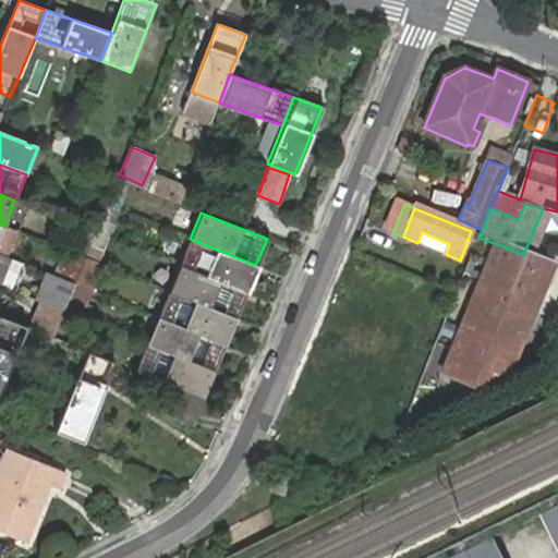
[(417,243),(446,254),(449,244),(422,232),(417,243)]
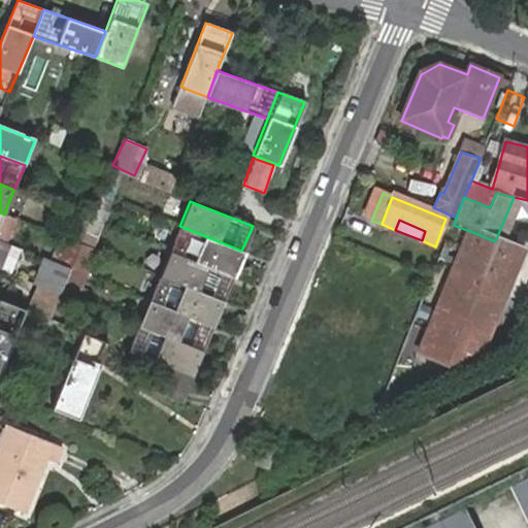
[(241,251),(179,226),(169,251),(231,274),(241,251)]
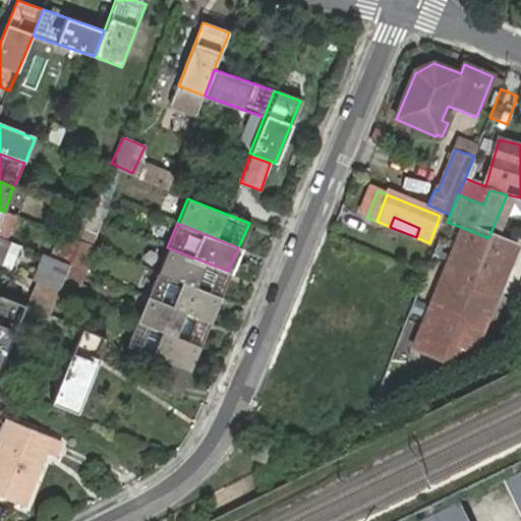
[(500,292),(518,249),(488,238),(466,229),(451,264),(480,277),(475,291),(481,294),(485,286),(500,292)]
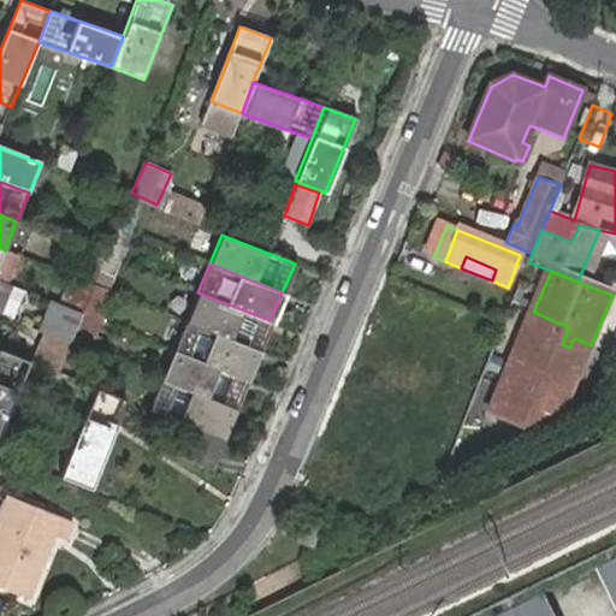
[(0,314),(11,319),(23,289),(0,279),(0,314)]
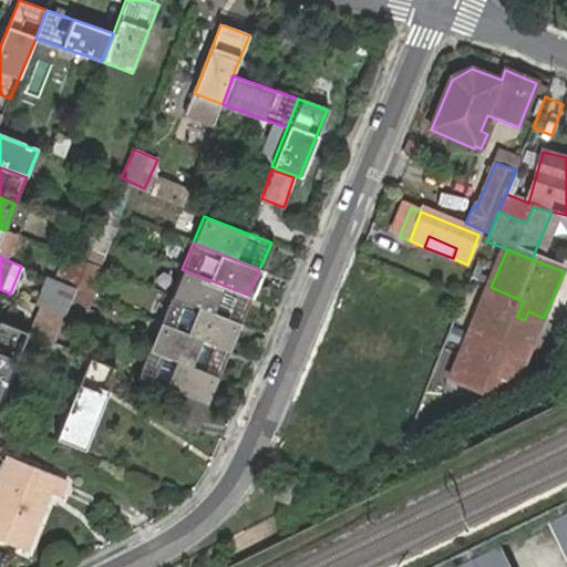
[(100,268),(82,261),(65,307),(83,313),(100,268)]
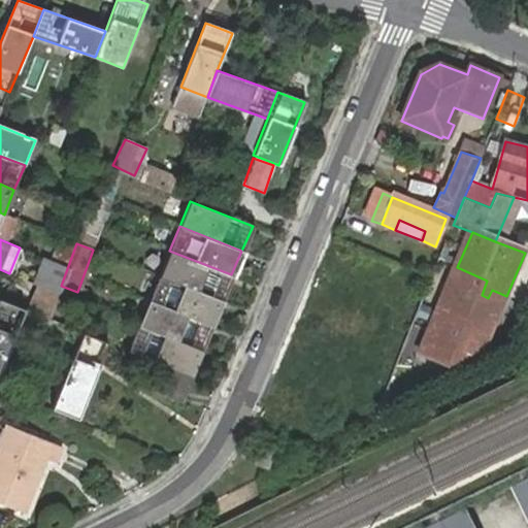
[(231,274),(169,251),(159,274),(221,299),(231,274)]
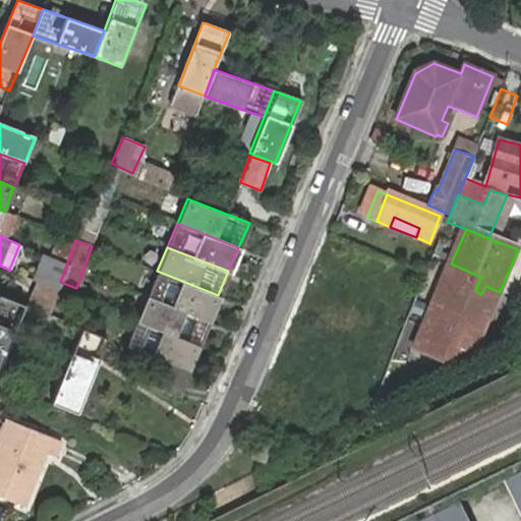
[(31,283),(58,289),(65,261),(38,254),(31,283)]
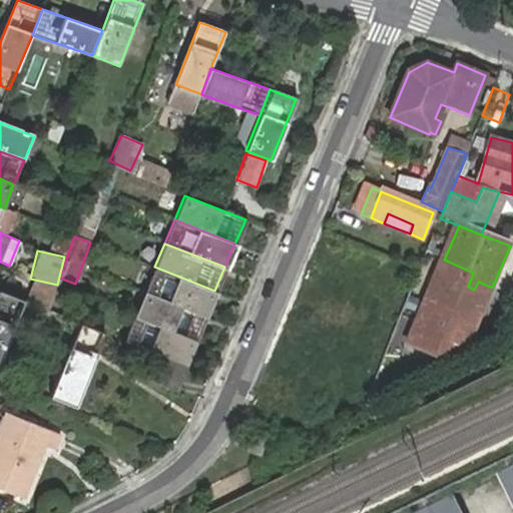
[(444,260),(408,345),(445,359),(452,343),(466,348),(492,288),(478,282),(474,290),(468,287),(473,273),(444,260)]
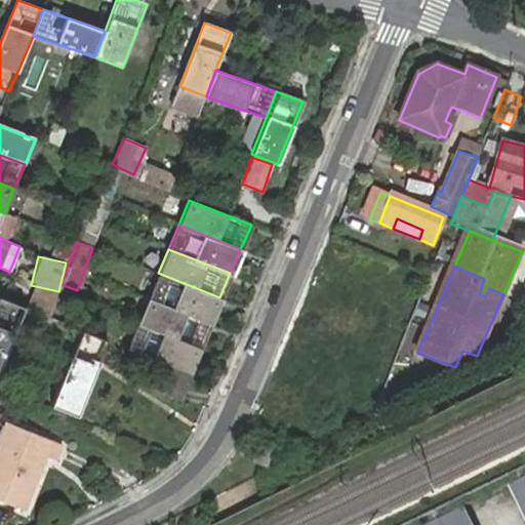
[(208,322),(219,297),(158,273),(148,298),(208,322)]
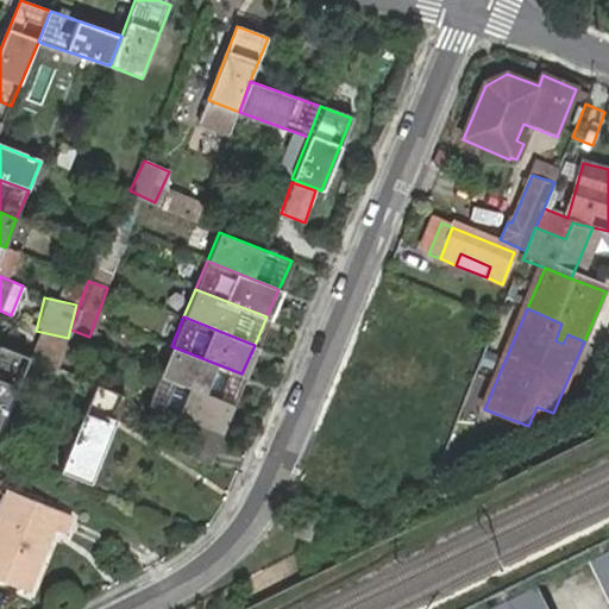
[(0,425),(29,356),(0,344),(0,425)]
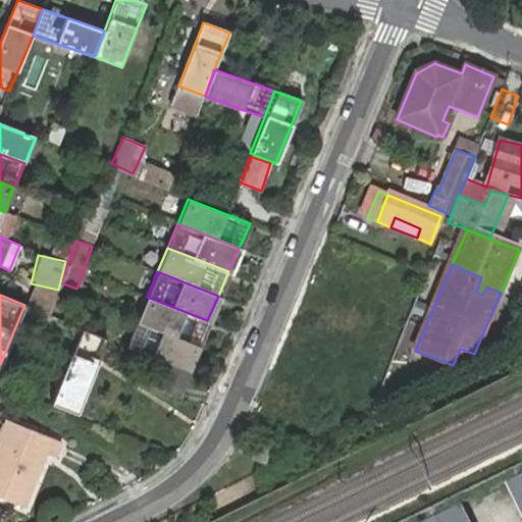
[(198,345),(207,320),(147,297),(137,321),(198,345)]
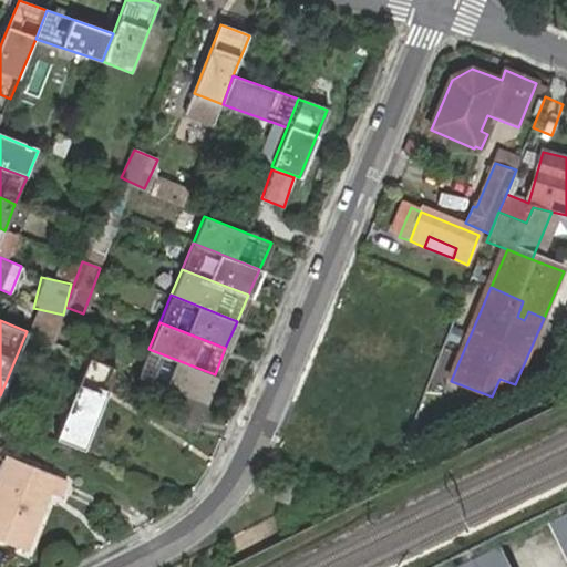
[(203,401),(215,374),(148,349),(137,375),(177,391),(203,401)]
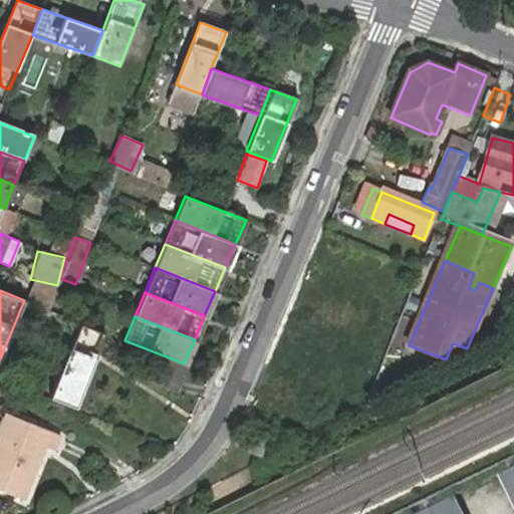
[(74,409),(104,332),(78,322),(49,398),(74,409)]
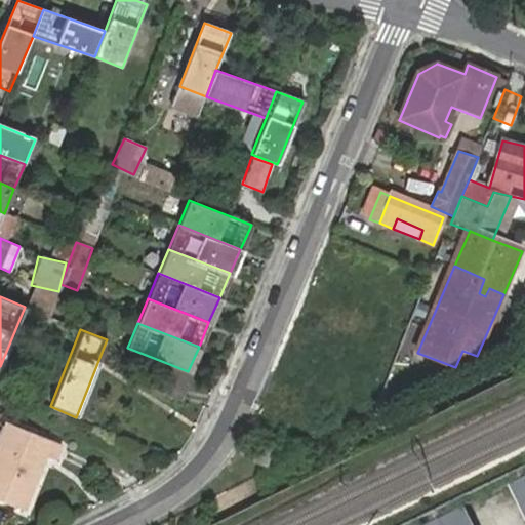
[(175,400),(188,371),(164,362),(152,390),(175,400)]
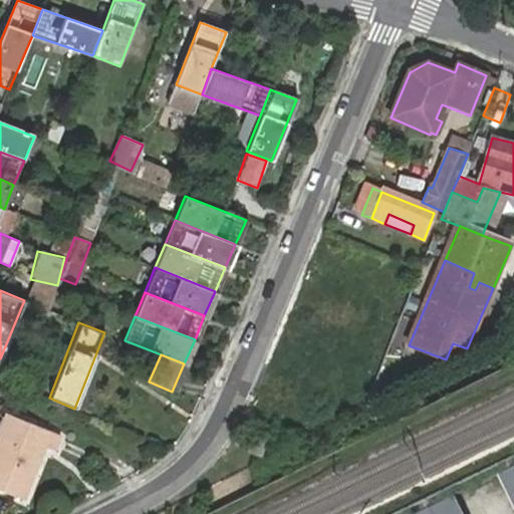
[(9,415),(0,435),(0,488),(24,499),(44,448),(55,452),(62,437),(9,415)]
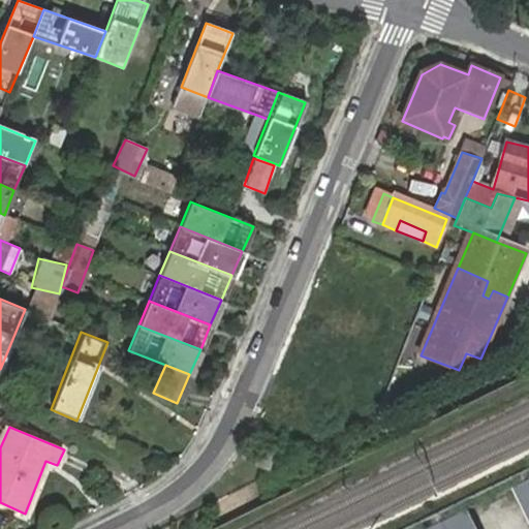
[(269,470),(275,453),(258,447),(252,463),(269,470)]
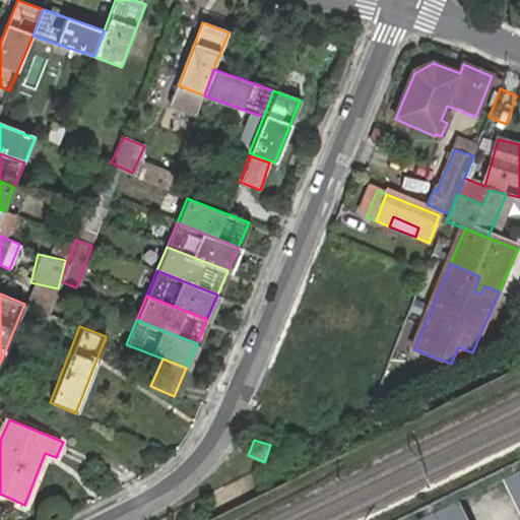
[(519,477),(508,483),(519,508),(519,477)]
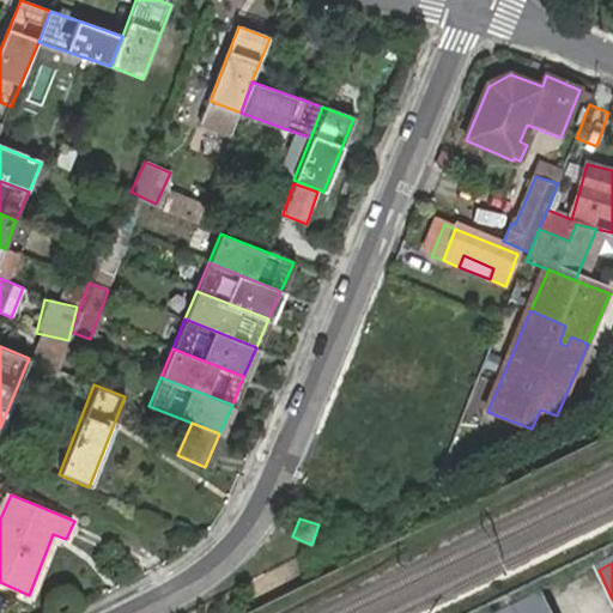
[(514,612),(552,612),(545,598),(514,612)]
